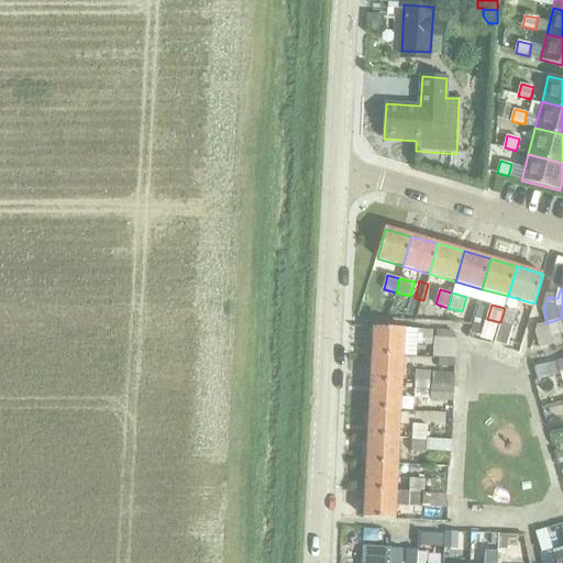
[(505,308),(500,322),(501,323),(496,342),(508,346),(518,312),(505,308)]
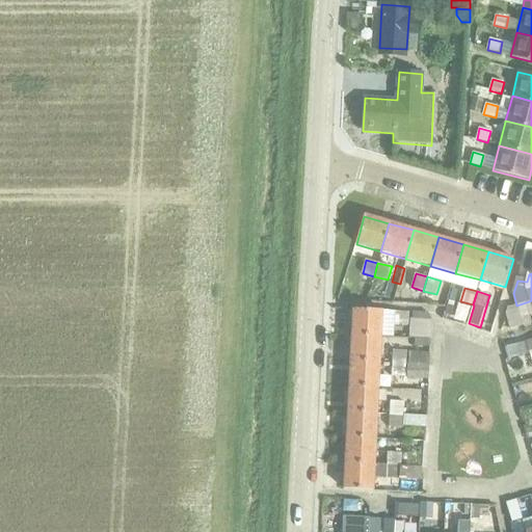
[(531,312),(529,301),(516,306),(521,318),(531,314),(531,312)]
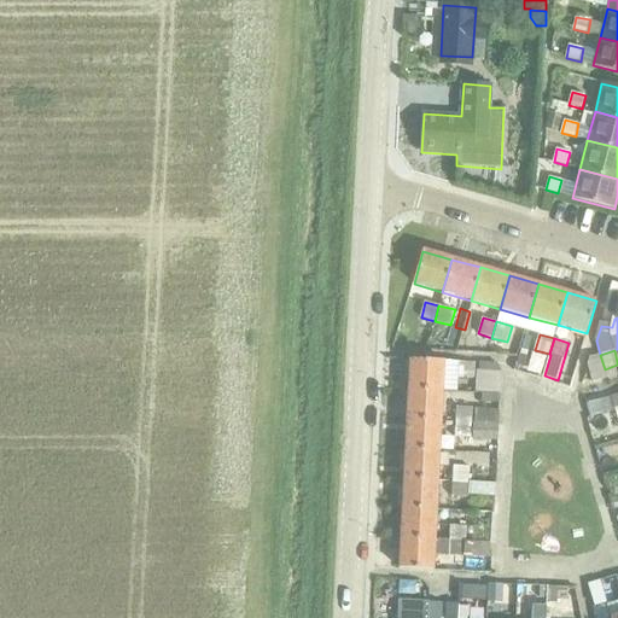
[(410,359),(408,390),(415,390),(443,391),(444,361),(410,359)]
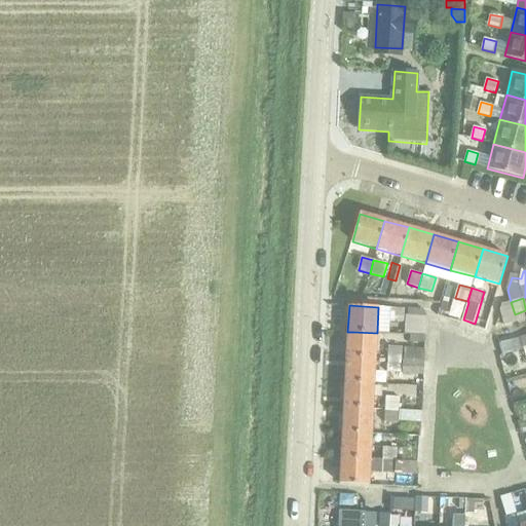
[(405,308),(390,308),(390,322),(405,322),(405,308)]
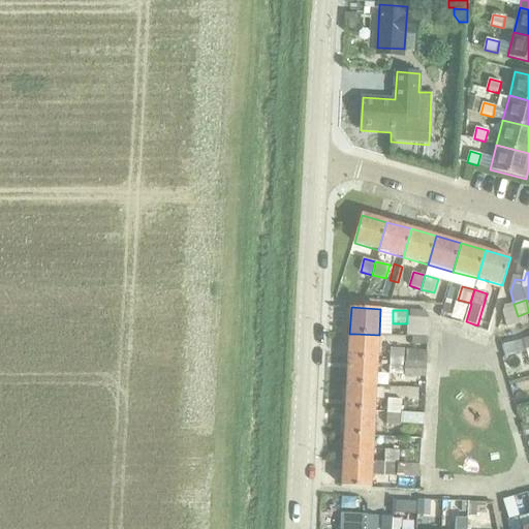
[(408,336),(429,337),(430,318),(409,317),(408,336)]
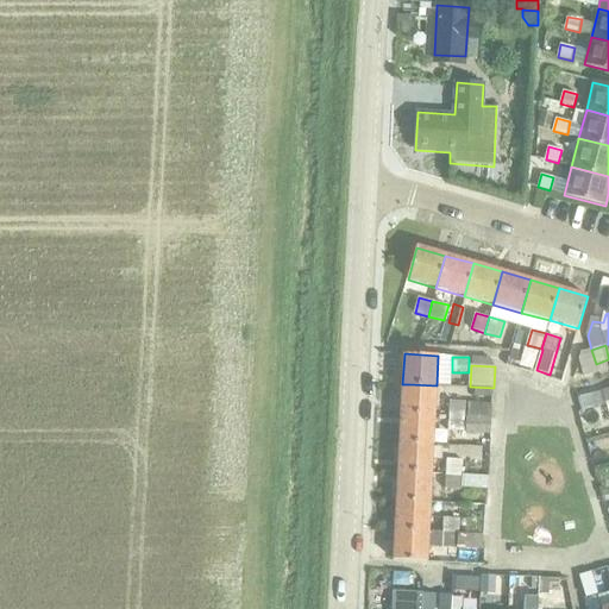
[(402,384),(401,414),(435,415),(437,385),(409,384),(402,384)]
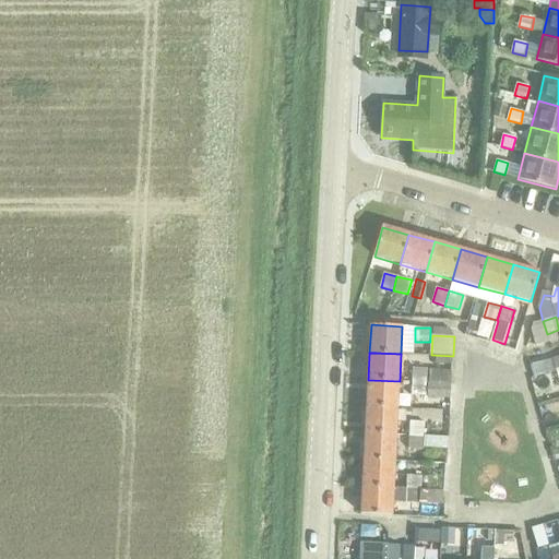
[(558,356),(533,365),(536,378),(558,371),(558,356)]
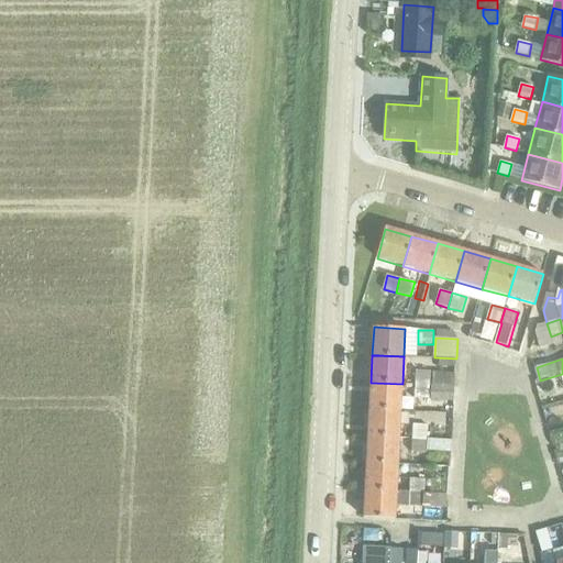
[(416,371),(416,385),(431,386),(431,372),(416,371)]
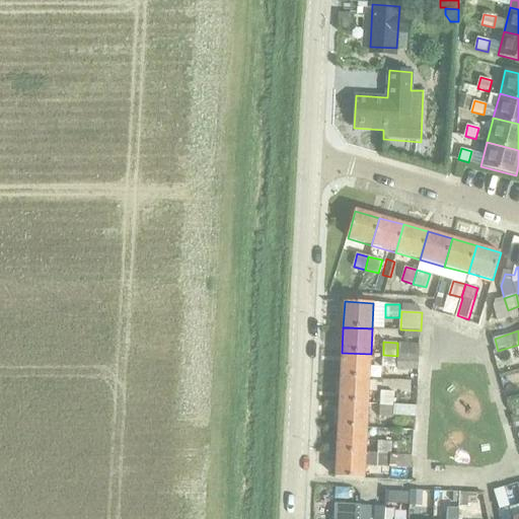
[(420,345),(398,344),(398,355),(419,356),(420,345)]
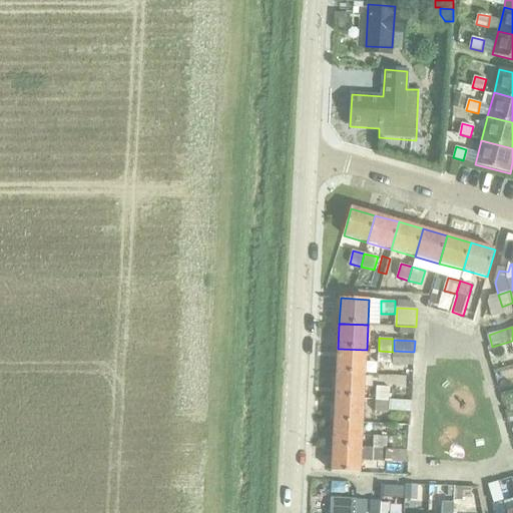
[(512,353),(512,341),(492,347),(491,348),(494,360),(512,353)]
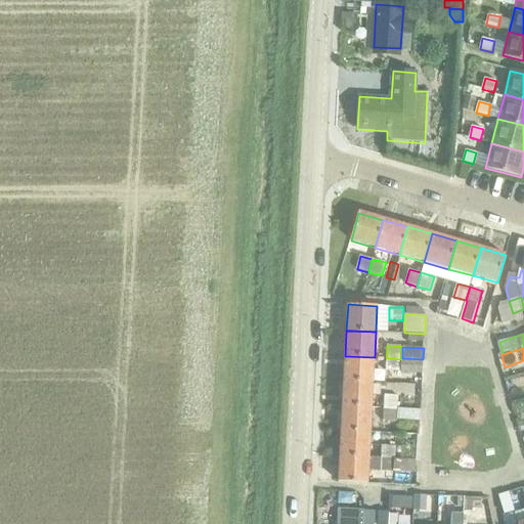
[(345,356),(344,381),(351,382),(373,383),(375,357),(345,356)]
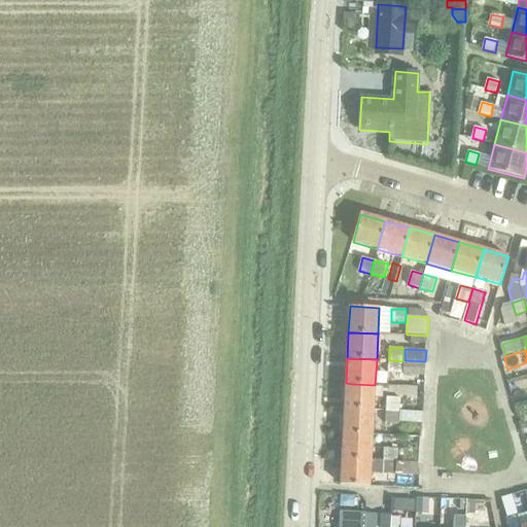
[(403,361),(389,360),(388,374),(402,374),(403,361)]
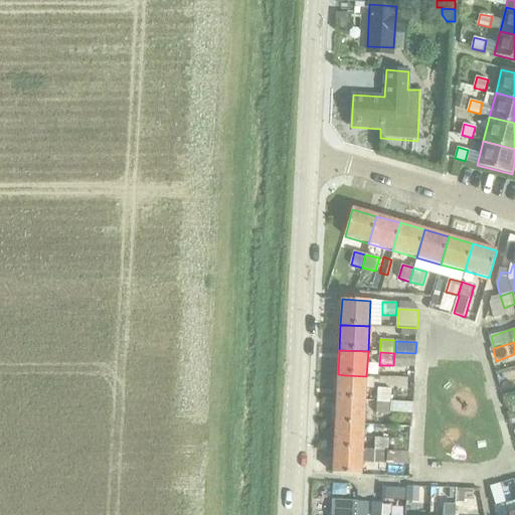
[(415,353),(395,352),(394,366),(415,367),(415,353)]
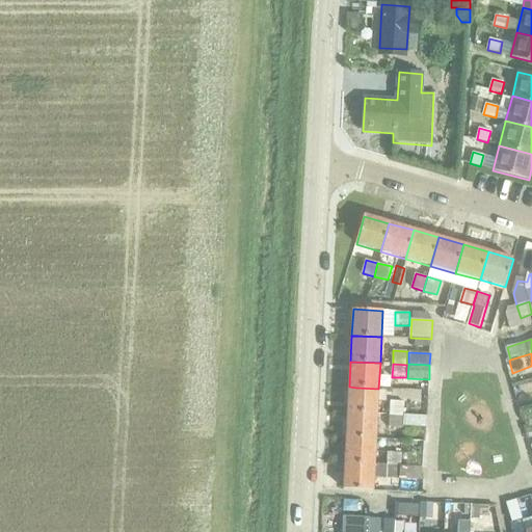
[(349,387),(348,413),(377,414),(378,389),(356,388),(349,387)]
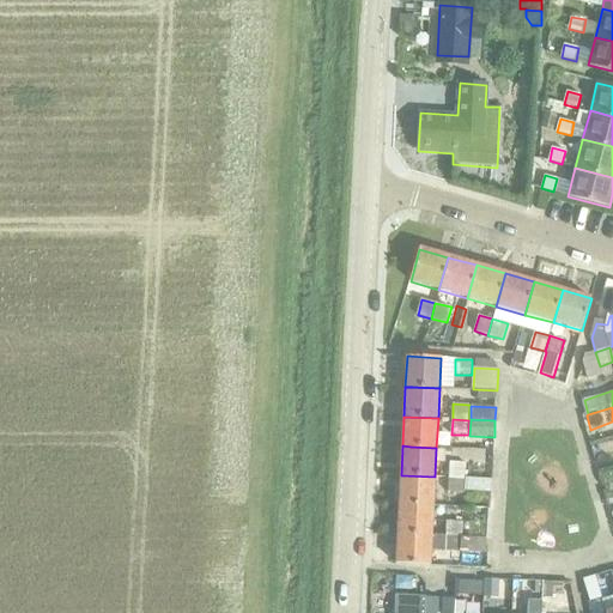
[(612,467),(612,451),(599,456),(602,471),(612,467)]
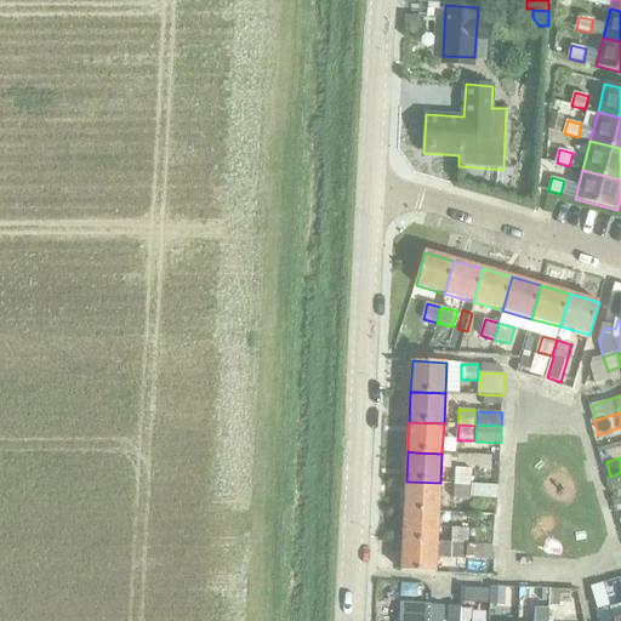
[(456,468),(456,483),(472,484),(473,469),(456,468)]
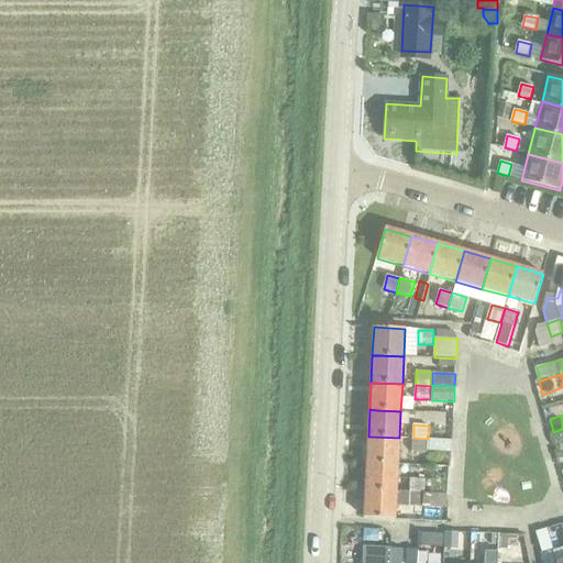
[(368,437),(366,463),(398,465),(399,438),(368,437)]
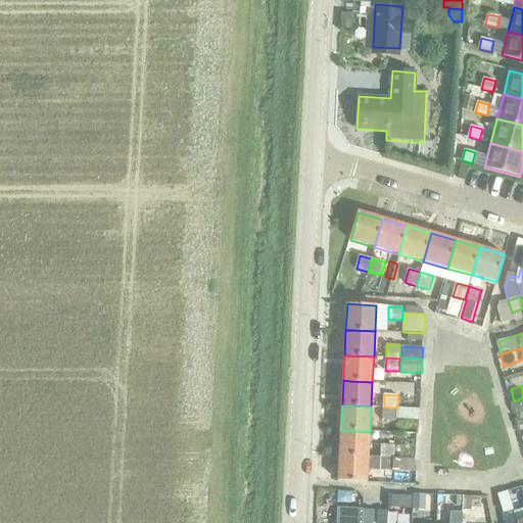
[(397,408),(384,407),(383,420),(397,420),(397,419),(420,420),(421,409),(397,408)]
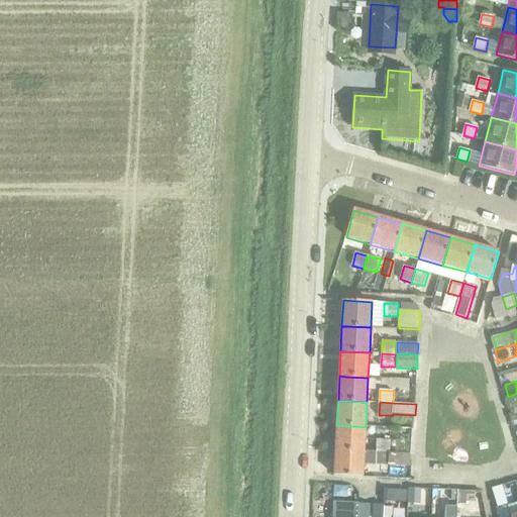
[(336,425),(335,449),(342,450),(365,451),(366,427),(336,425)]
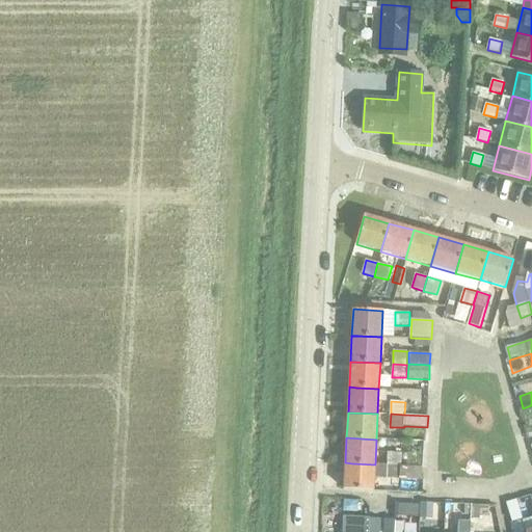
[(388,452),(388,464),(402,466),(402,452),(388,452)]
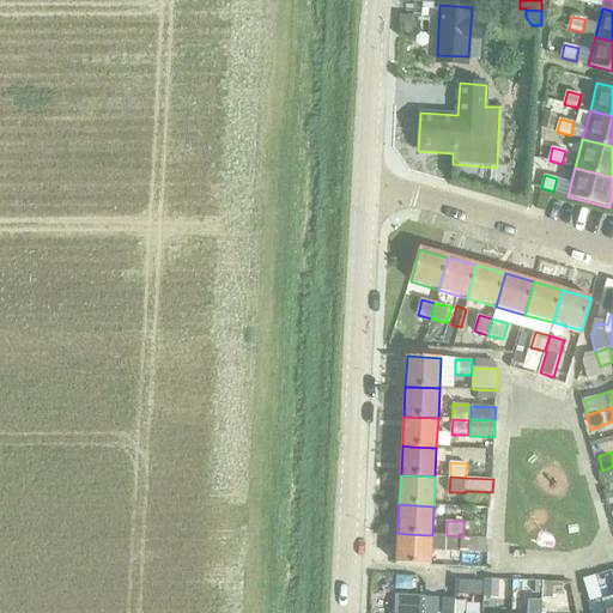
[(406,534),(398,533),(396,563),(430,565),(431,551),(486,553),(487,539),(463,538),(463,536),(447,535),(432,535),(406,534)]
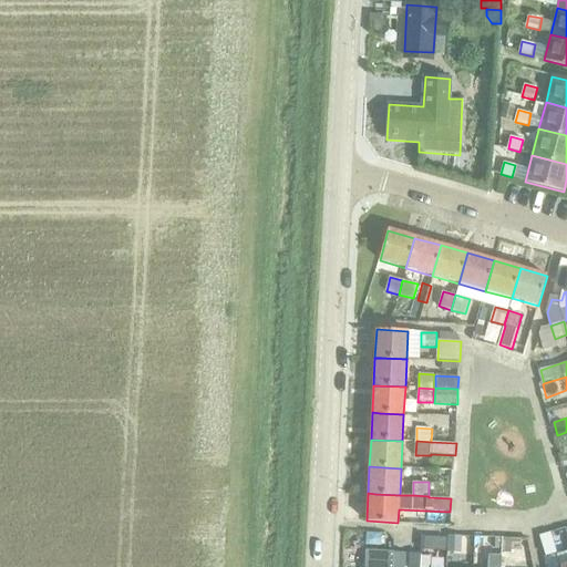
[(422,555),(441,556),(442,536),(423,535),(422,555)]
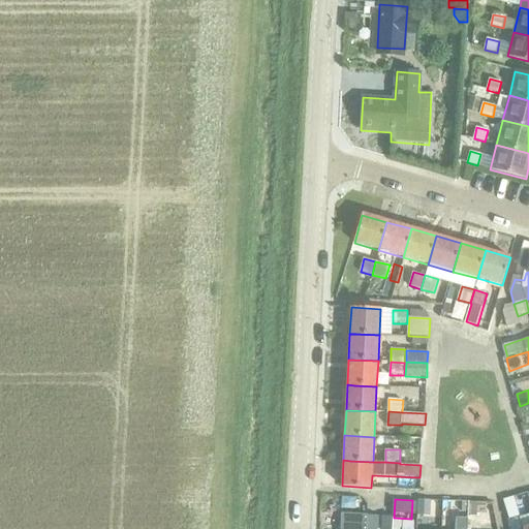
[(419,499),(418,512),(431,514),(432,500),(419,499)]
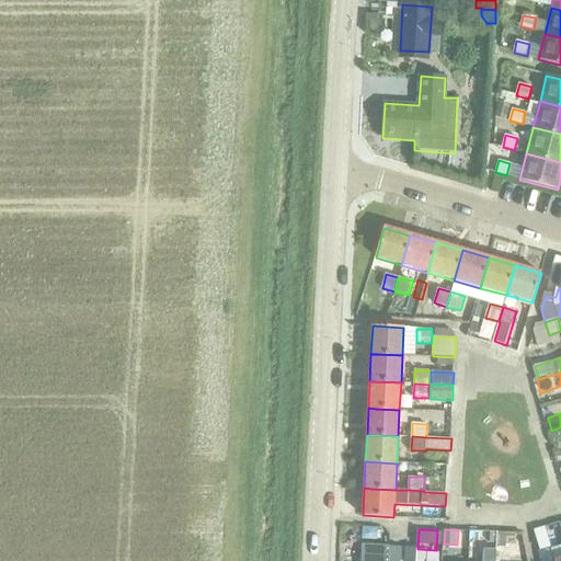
[(460,550),(470,551),(471,531),(461,530),(460,550)]
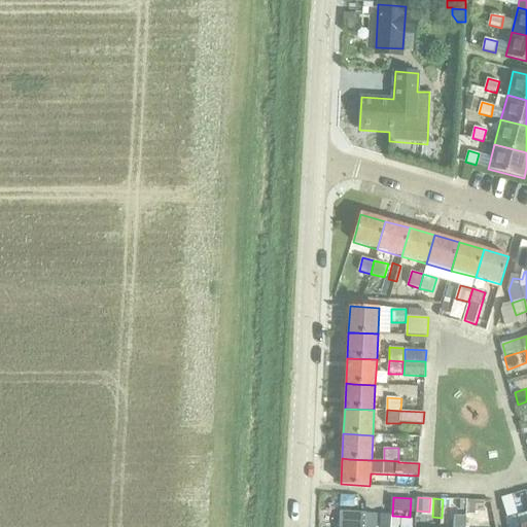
[(502,501),(507,521),(519,518),(513,498),(502,501)]
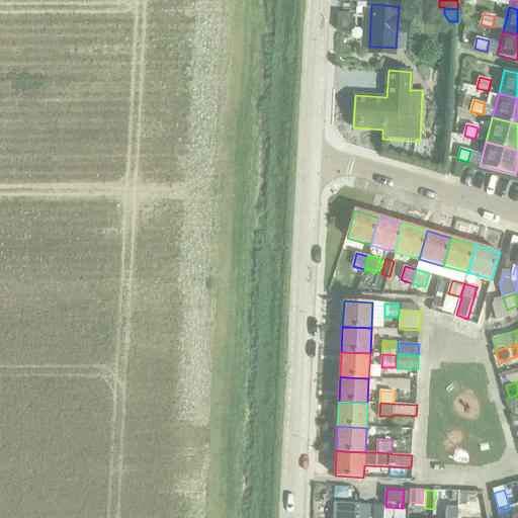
[(468,492),(461,491),(459,491),(459,505),(468,505),(468,492)]
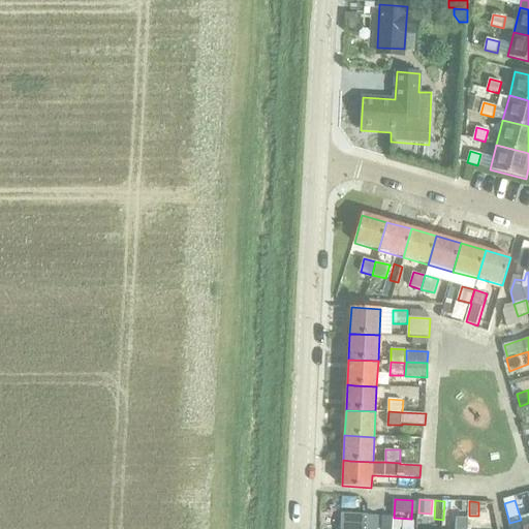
[(366,528),(367,515),(340,514),(340,526),(342,526),(341,528),(366,528)]
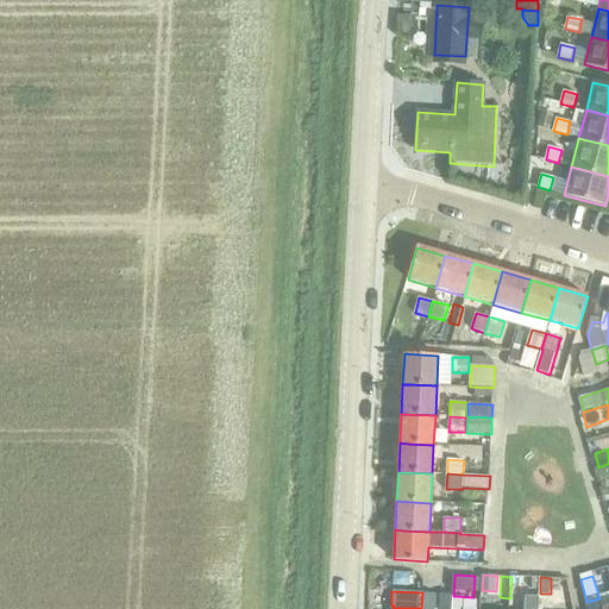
[(435,608),(437,594),(422,592),(421,608),(435,608)]
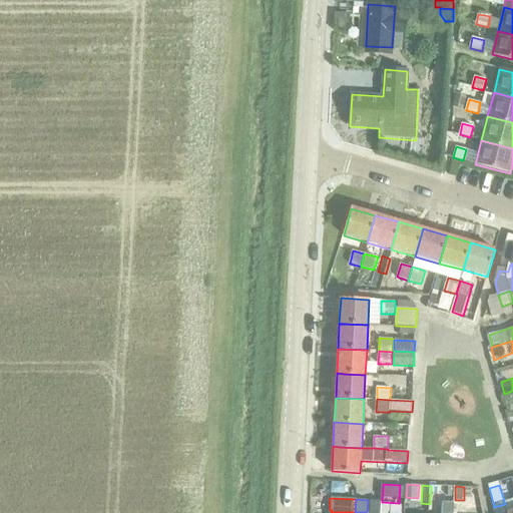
[(381,512),(382,501),(372,500),(371,512),(381,512)]
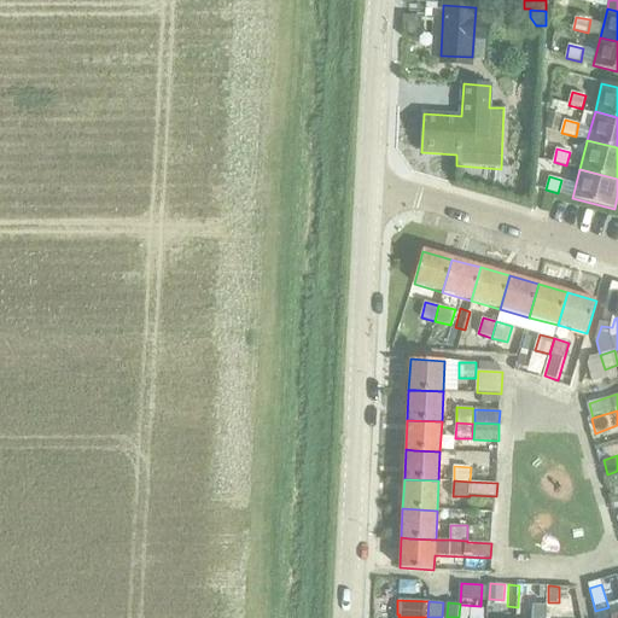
[(546,617),(547,604),(536,604),(535,617),(546,617)]
